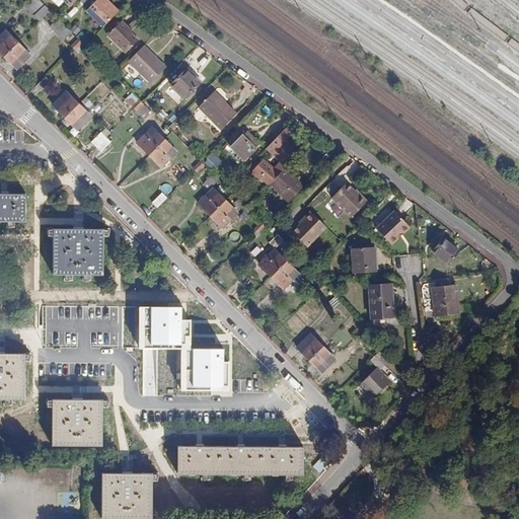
[(27,0),(25,3),(35,13),(44,5),(39,0),(27,0)]
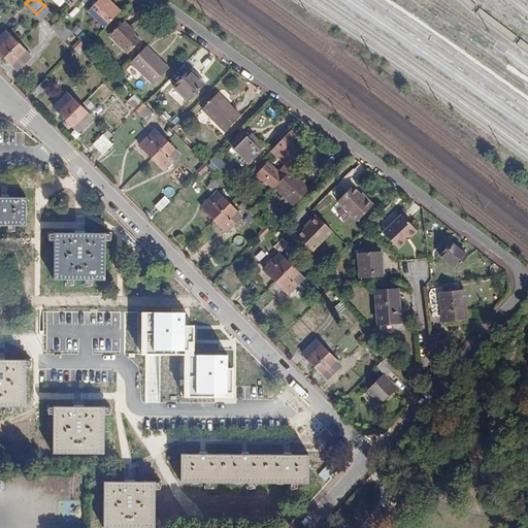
[(95,0),(88,7),(94,12),(106,0),(95,0)]
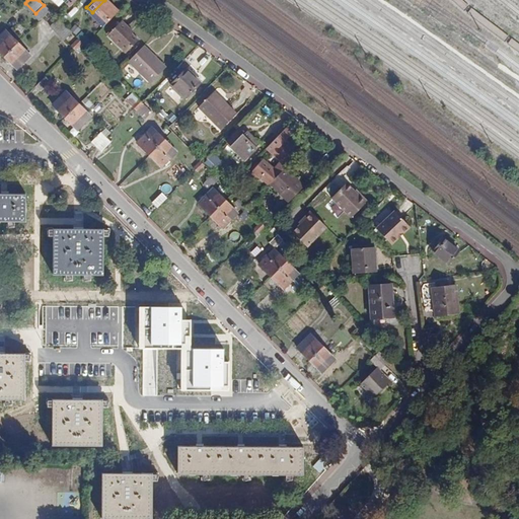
[(103,23),(119,8),(109,0),(104,0),(92,12),(103,23)]
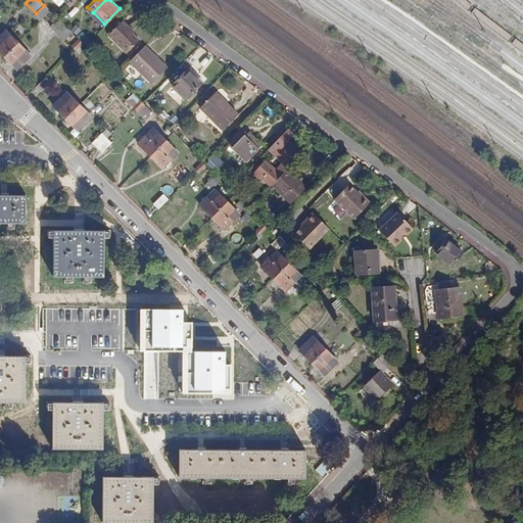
[(36,13),(34,16),(39,21),(50,10),(44,5),(36,13)]
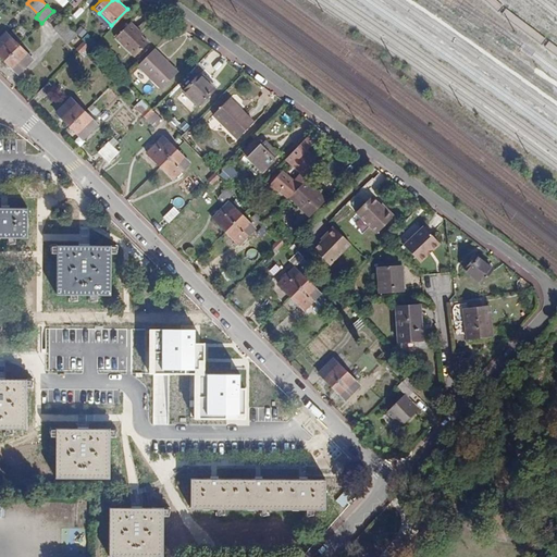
[(141,34),(138,31),(140,27),(132,19),(116,35),(134,53),(148,39),(141,34)]
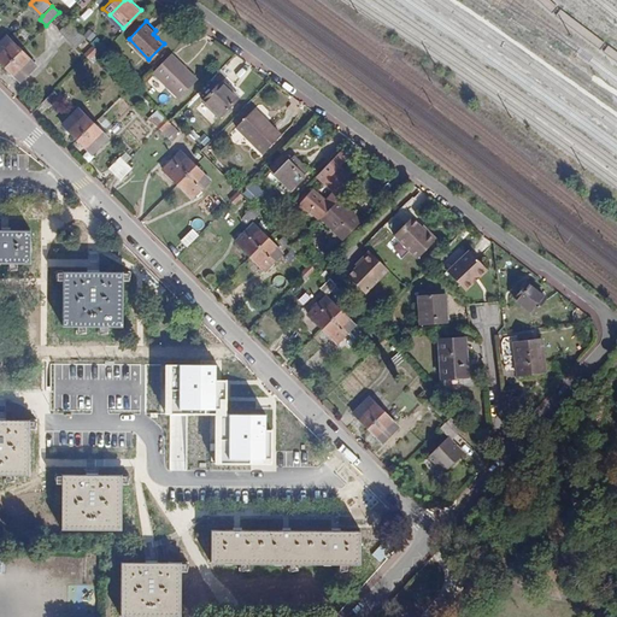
[(59,31),(76,48),(86,39),(69,22),(59,31)]
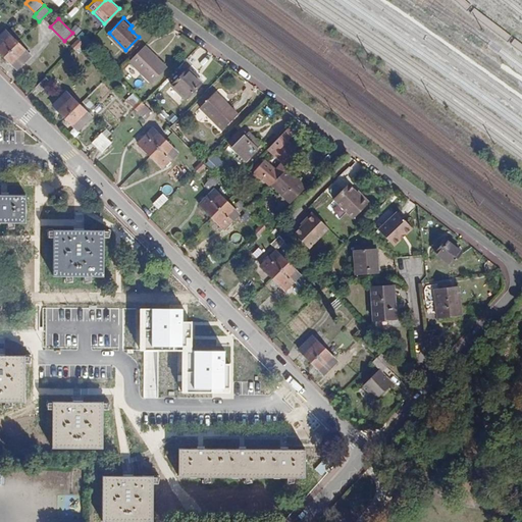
[(5,31),(0,36),(0,52),(4,56),(17,43),(5,31)]
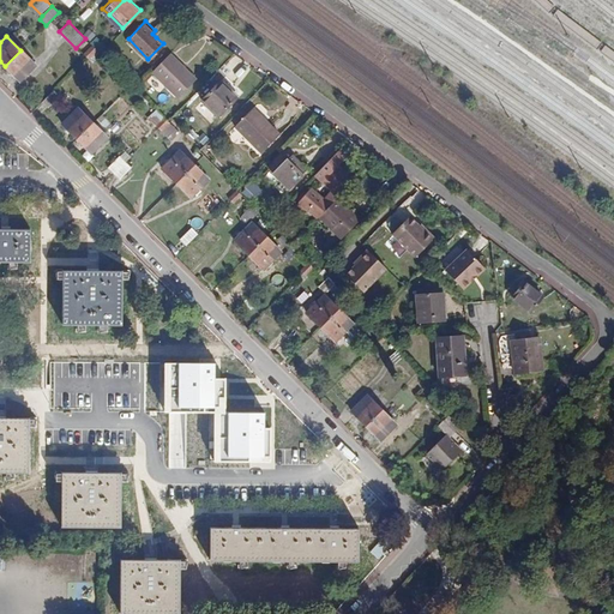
[(91,46),(83,54),(86,58),(95,49),(91,46)]
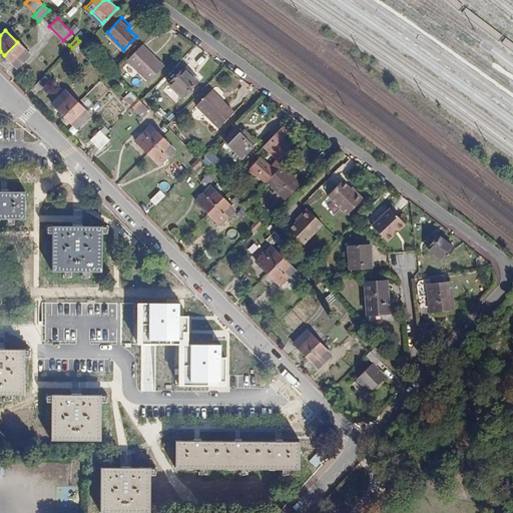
[(150,76),(166,61),(144,40),(129,55),(150,76)]
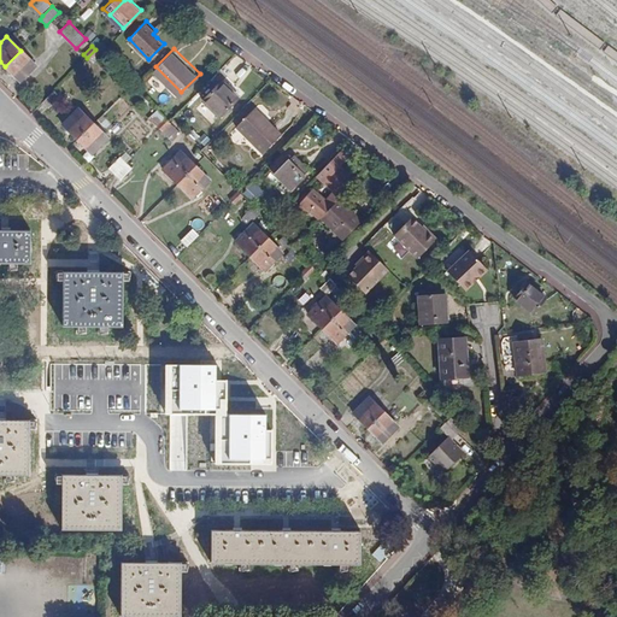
[(89,60),(98,52),(95,50),(87,58),(89,60)]
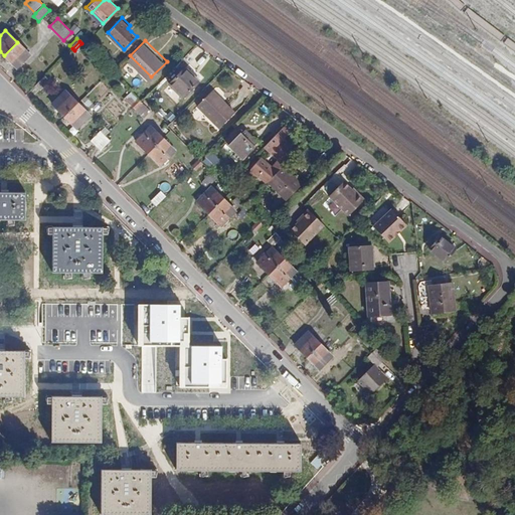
[(16,67),(29,55),(17,42),(4,55),(16,67)]
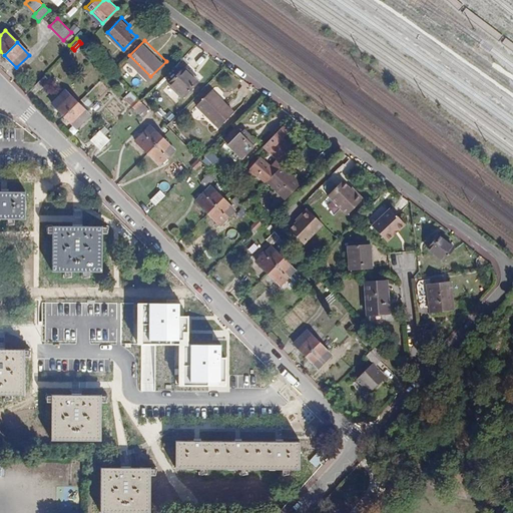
[(168,85),(181,99),(198,82),(184,68),(168,85)]
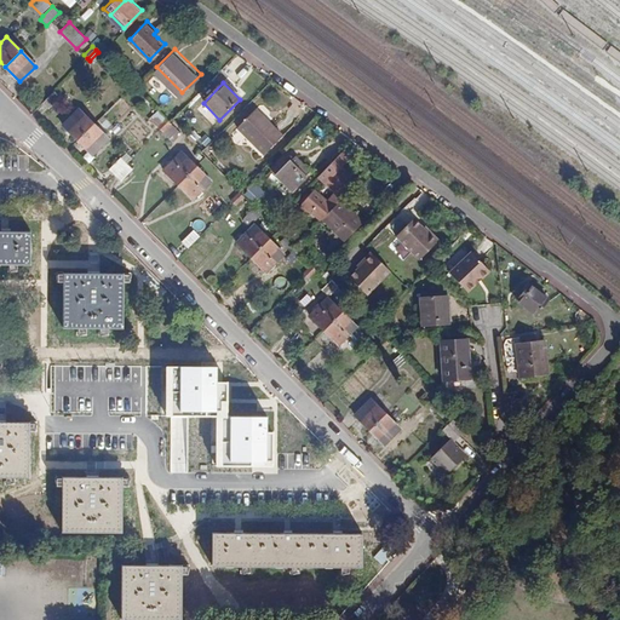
[(59,98),(53,92),(42,103),(49,109),(59,98)]
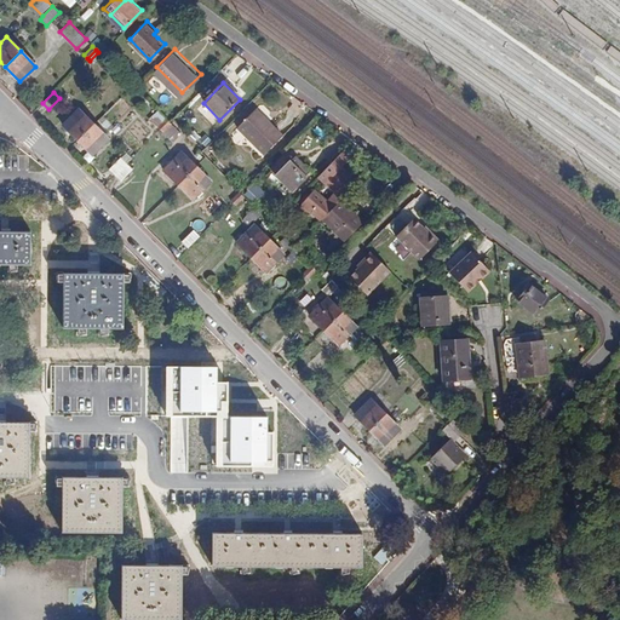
[(267,119),(269,116),(259,107),(256,110),(267,119)]
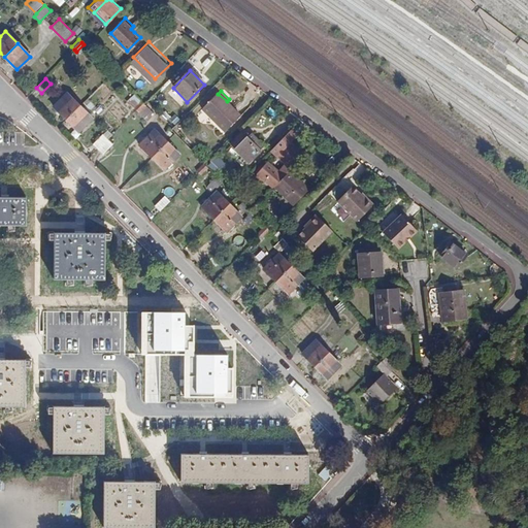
[(67,93),(54,106),(66,120),(79,106),(67,93)]
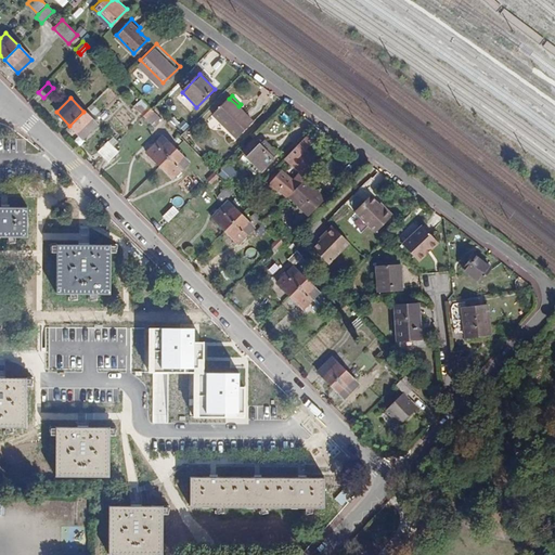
[(222,123),(239,106),(229,99),(214,114),(222,123)]
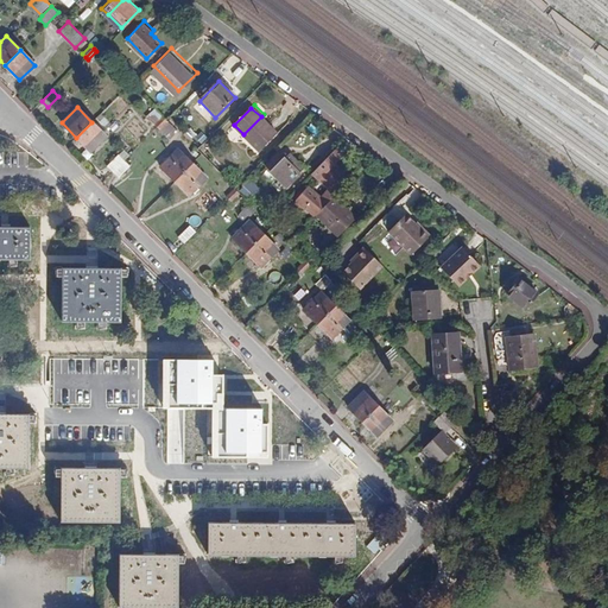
[(178,126),(185,118),(176,109),(169,118),(178,126)]
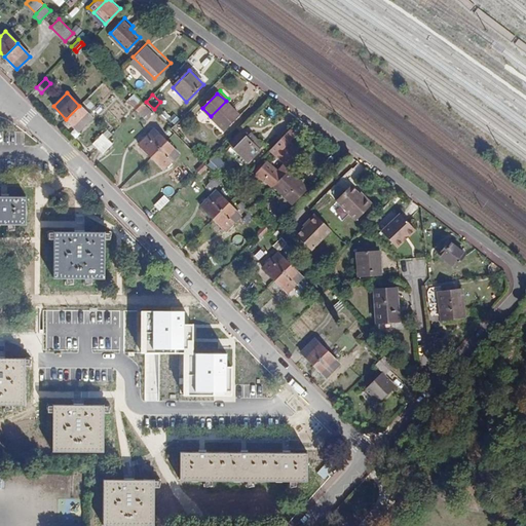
[(140,101),(133,108),(136,111),(143,104),(140,101)]
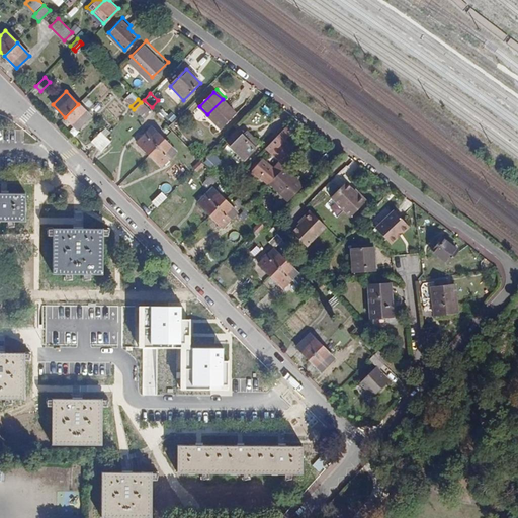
[(207,114),(222,127),(239,111),(228,100),(226,102),(223,99),(207,114)]
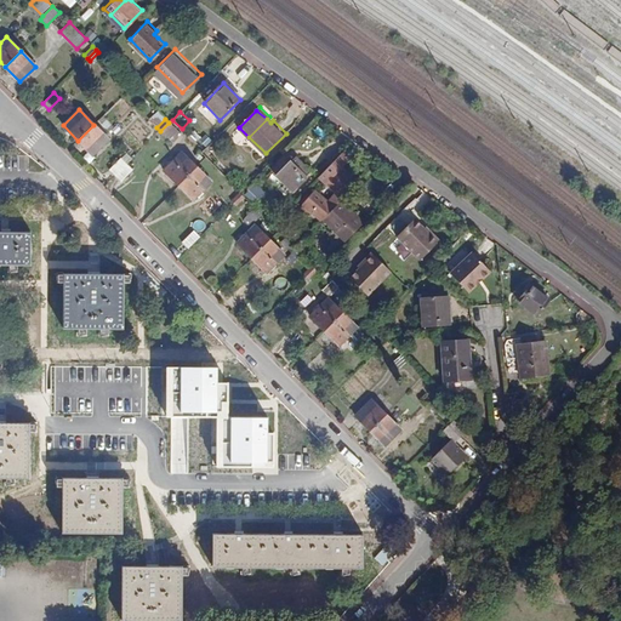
[(163,134),(171,125),(169,123),(160,131),(163,134)]
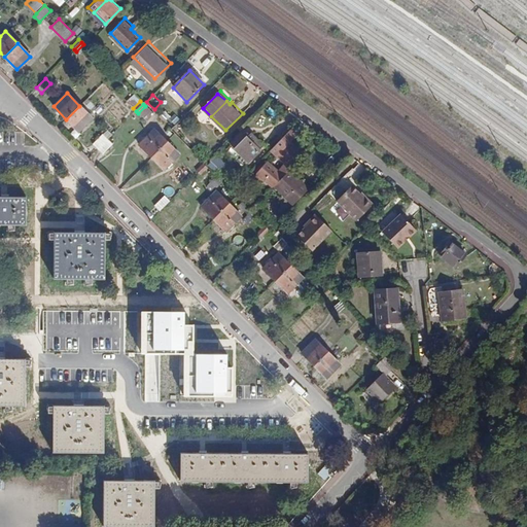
[(78,132),(92,118),(79,106),(66,119),(78,132)]
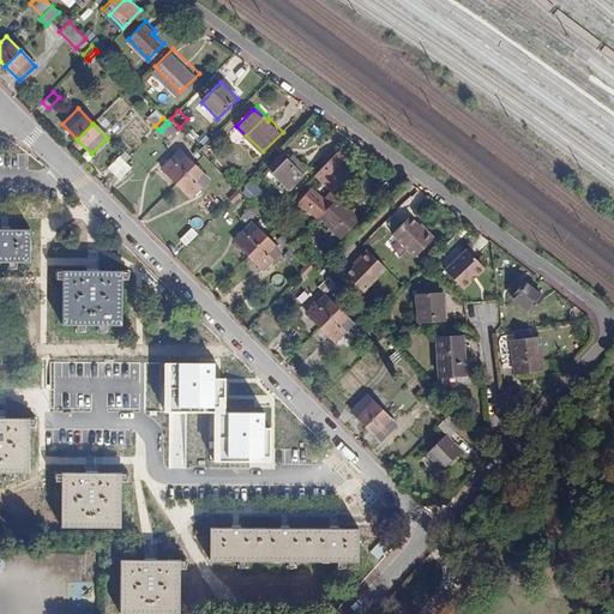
[(180,151),(162,169),(176,182),(193,166),(180,151)]
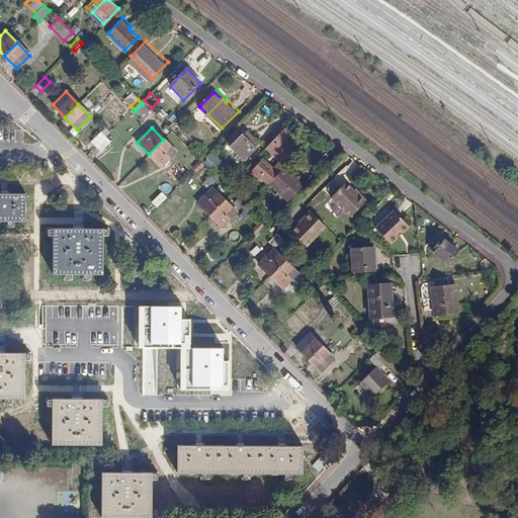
[(101,132),(91,142),(96,147),(105,137),(101,132)]
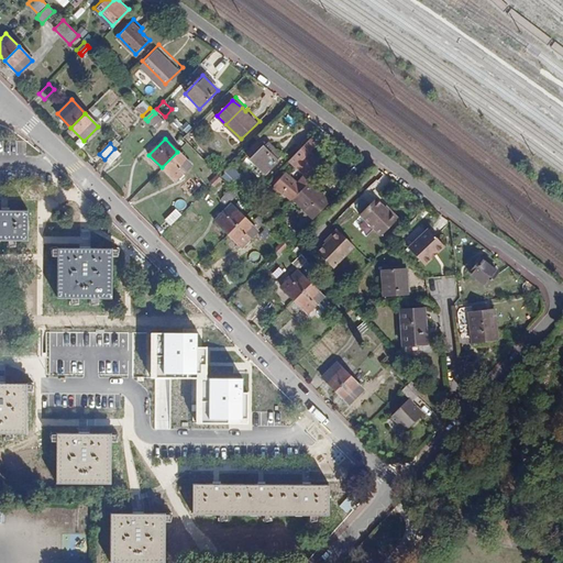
[(280,158),(272,151),(274,148),(267,143),(261,148),(256,144),(245,155),(264,174),(280,158)]
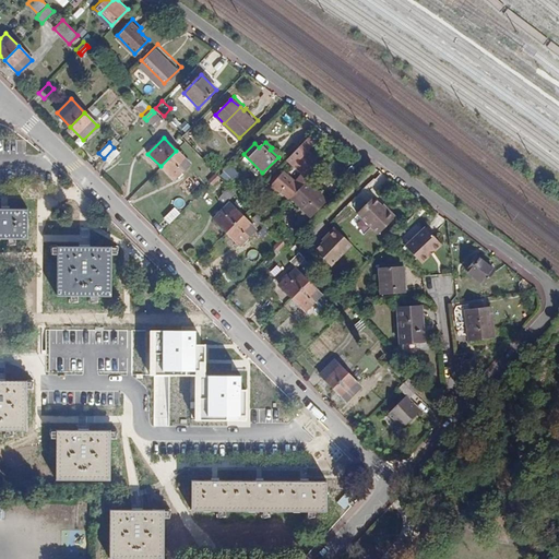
[(282,153),(274,145),(272,147),(270,150),(278,157),(282,153)]
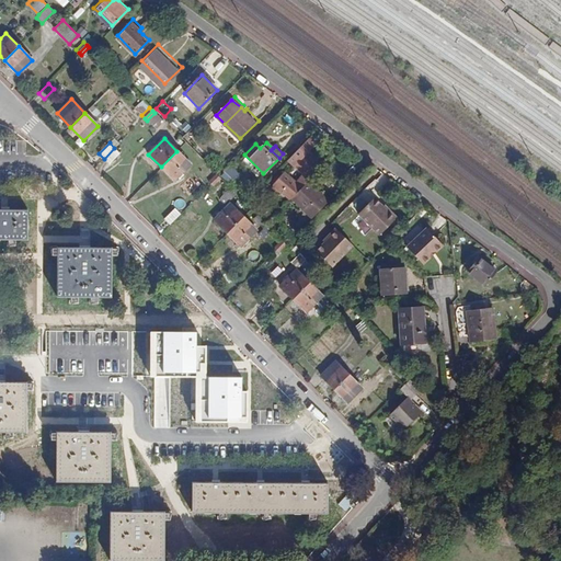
[(110,164),(119,153),(114,148),(104,159),(110,164)]
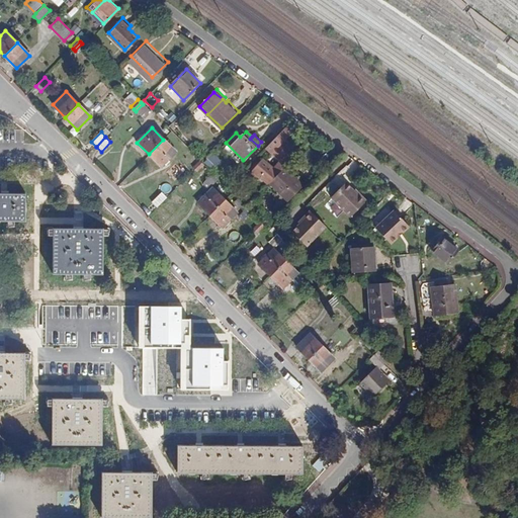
[(162,167),(176,152),(163,140),(149,154),(162,167)]
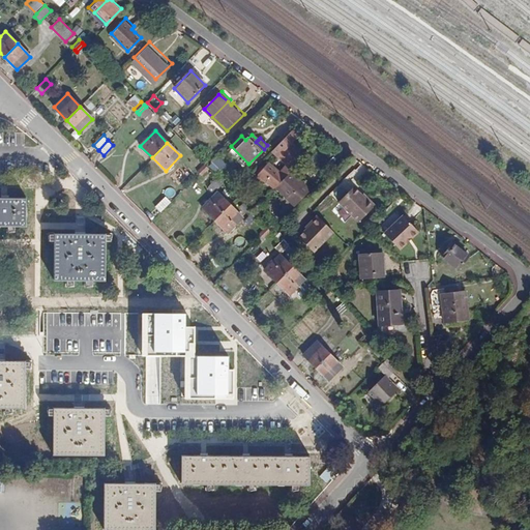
[(292,172),(290,169),(302,157),(287,143),(275,155),(288,167),(281,174),(269,164),(258,176),(272,189),(273,190),(275,188),(292,172)]
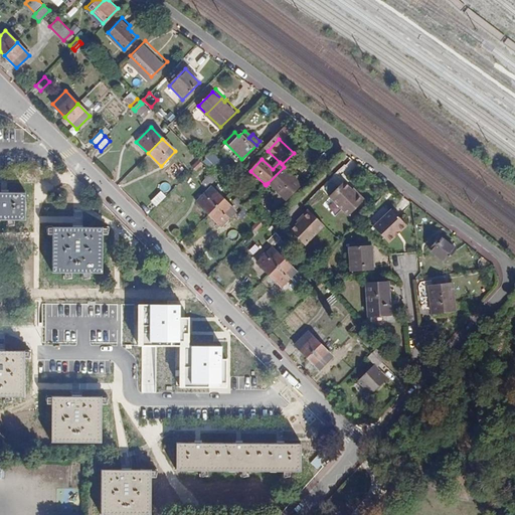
[(205,158),(215,167),(220,161),(211,152),(205,158)]
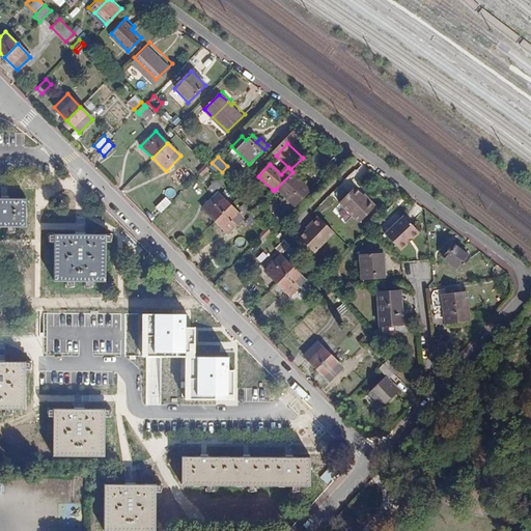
[(196,171),(199,174),(206,167),(203,164),(196,171)]
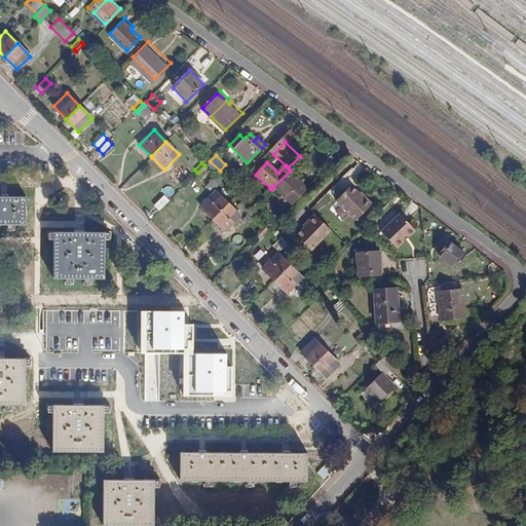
[(200,175),(208,167),(204,165),(197,173),(200,175)]
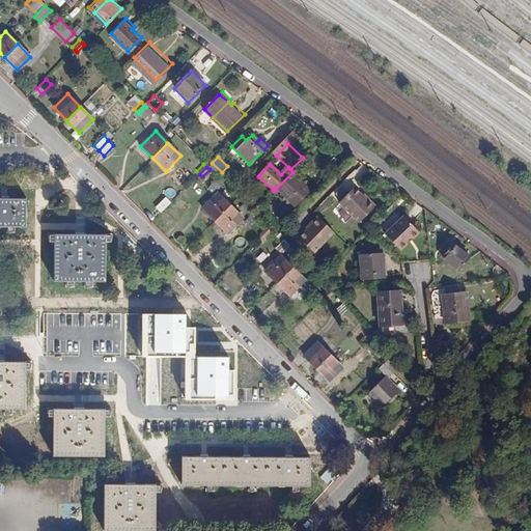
[(294,207),(311,191),(292,172),(276,189),(294,207)]
